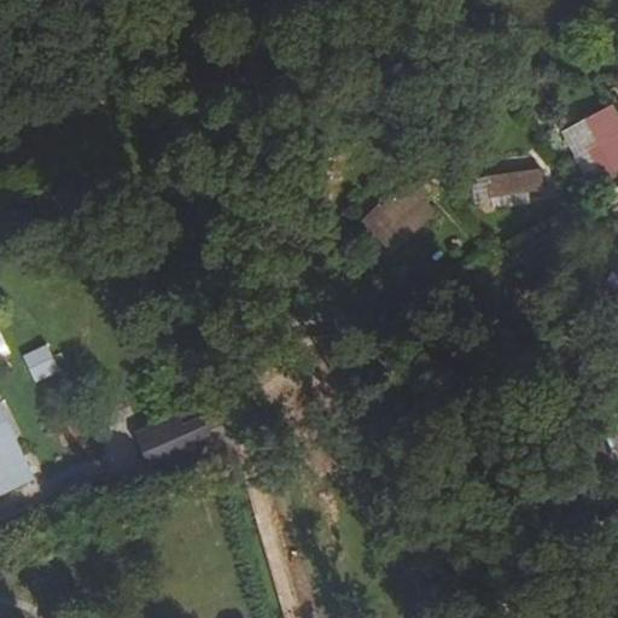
[(617,172),(617,111),(614,104),(561,132),(590,186),(617,172)]
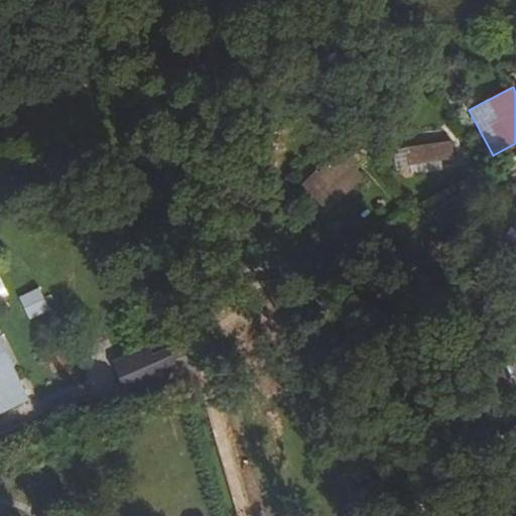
[(456,161),(454,142),(409,144),(409,164),(456,161)]
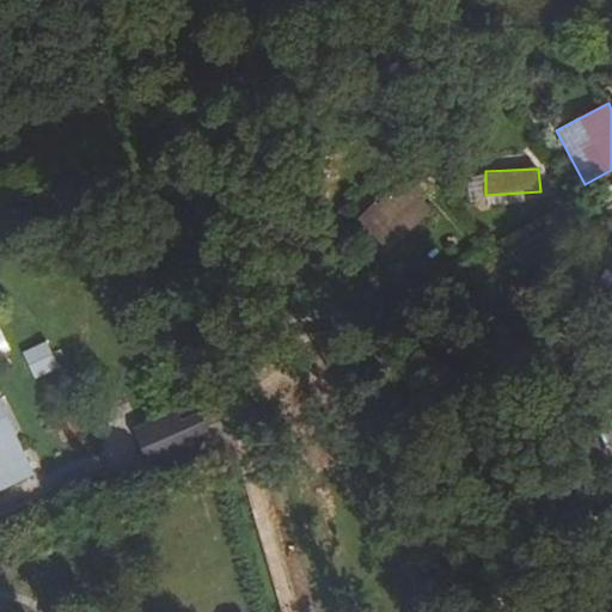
[(398,175),(355,219),(389,251),(433,206),(398,175)]
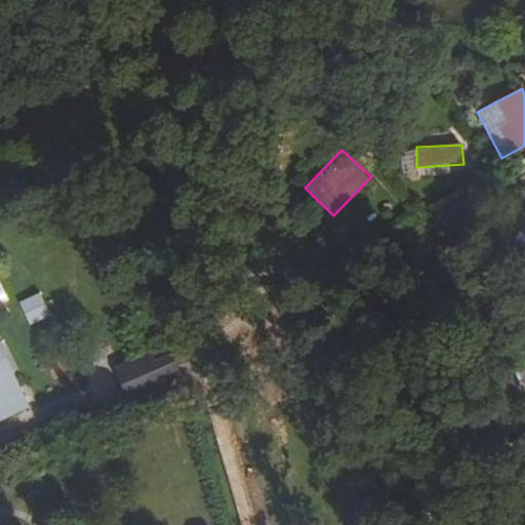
[(13,311),(32,327),(50,308),(33,291),(13,311)]
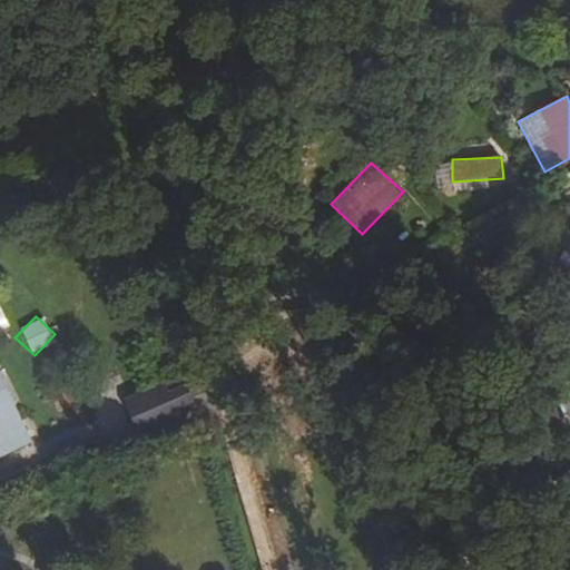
[(0,400),(9,419),(19,412),(0,374),(0,400)]
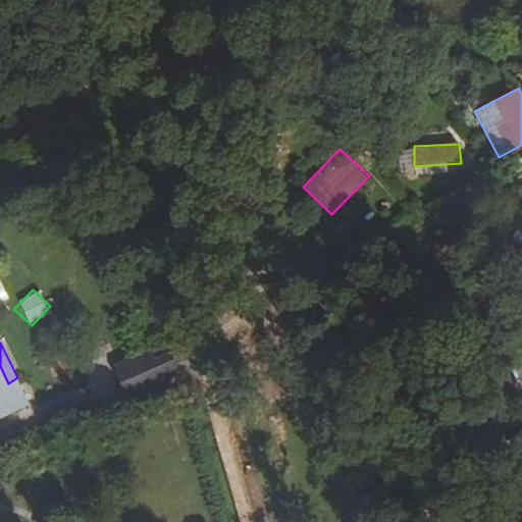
[(169,369),(174,367),(167,353),(154,359),(150,350),(117,365),(128,388),(169,369)]
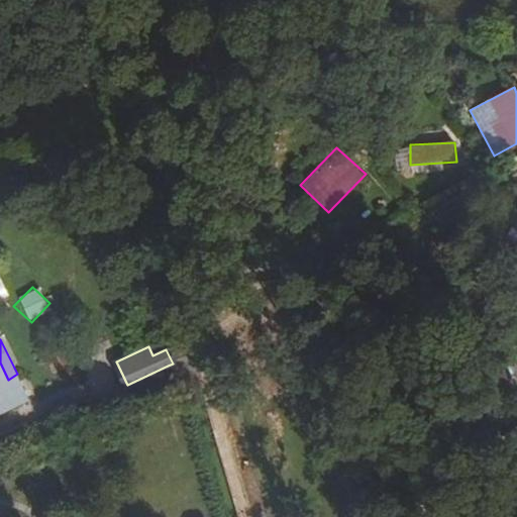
[(8,380),(0,363),(0,414),(30,400),(17,374),(8,380)]
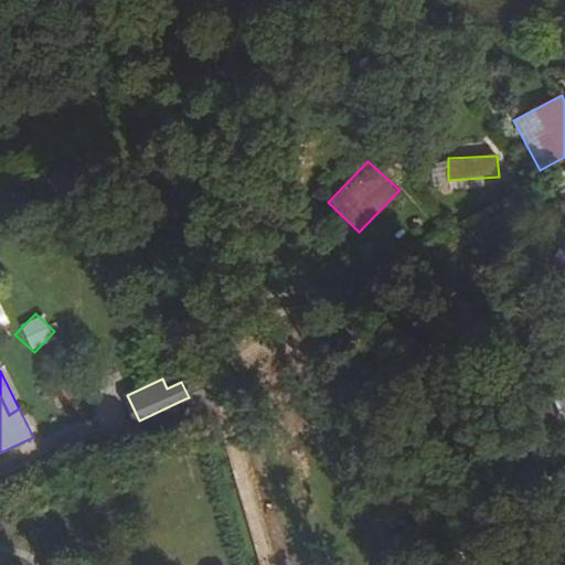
[(198,417),(189,397),(183,400),(139,420),(141,426),(169,413),(176,427),(188,422),(198,417)]
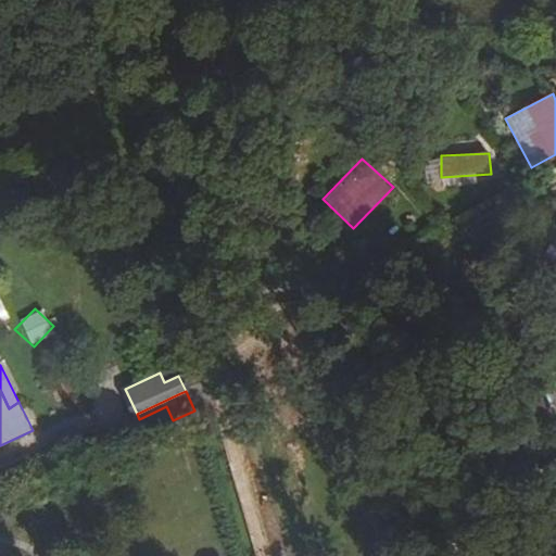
[(146,433),(173,420),(166,406),(139,419),(146,433)]
